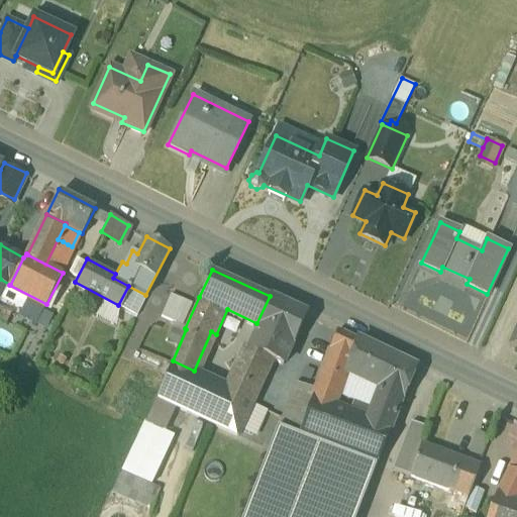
[(145,295),(128,286),(118,305),(136,314),(145,295)]
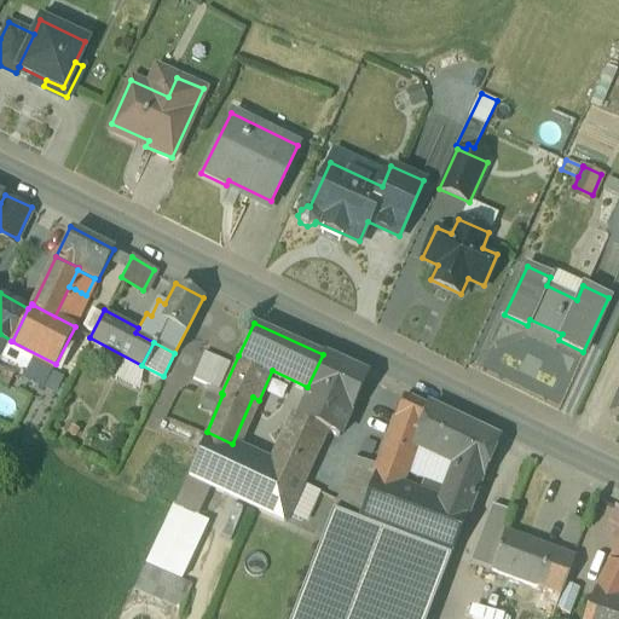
[(231,360),(204,348),(194,375),(219,386),(231,360)]
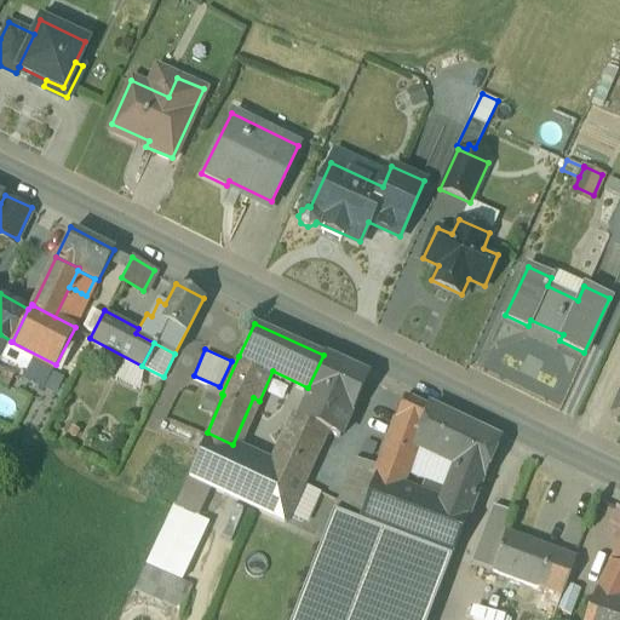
[(366,374),(323,354),(323,355),(308,388),(296,413),(291,411),(268,461),(271,463),(254,501),(287,517),(290,511),(306,518),(321,488),(304,480),(313,463),(288,451),(302,424),(325,435),(328,428),(340,434),(366,374)]
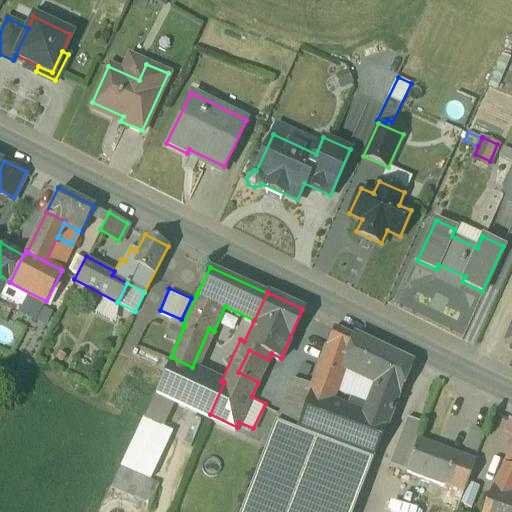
[(11,306),(0,300),(0,313),(6,317),(11,306)]
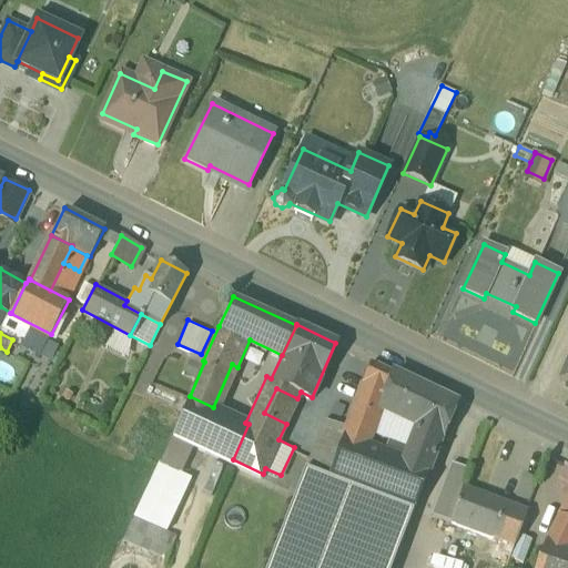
[(394,371),(371,359),(365,376),(389,385),(394,371)]
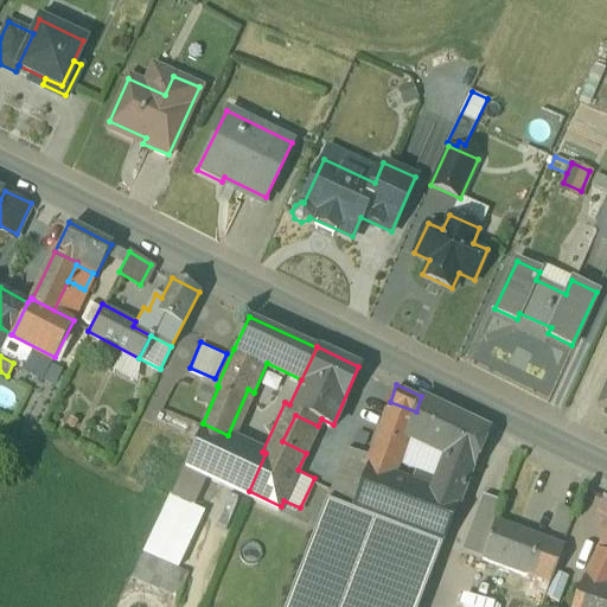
[(0,393),(0,408),(21,419),(27,407),(0,393)]
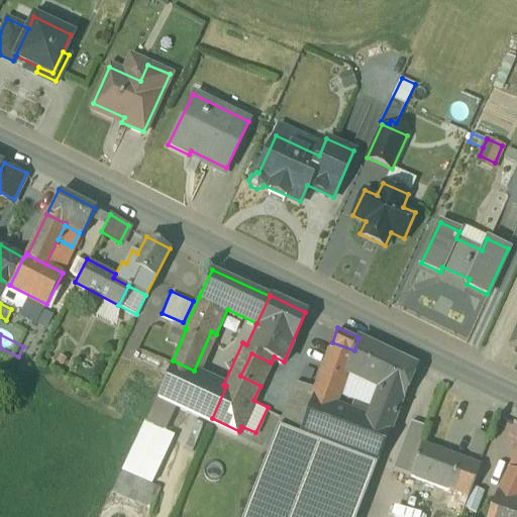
[(416,365),(358,337),(354,350),(352,354),(385,371),(373,403),(380,410),(381,406),(396,412),(416,365)]
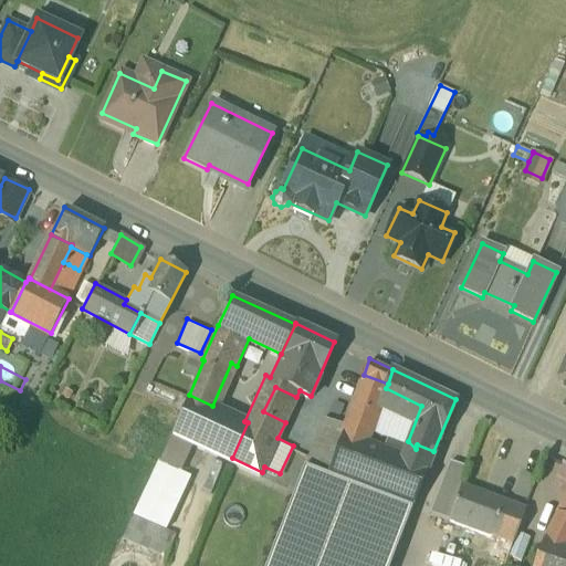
[(346,422),(343,431),(367,440),(386,388),(388,384),(364,375),(346,422)]
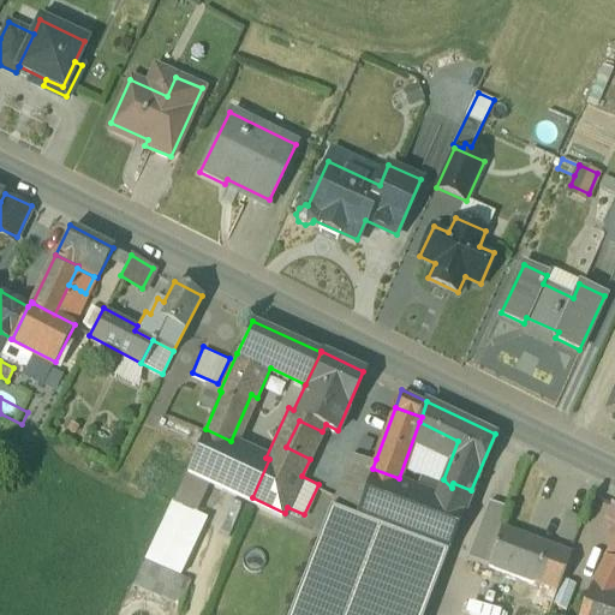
[(322,431),(299,421),(286,447),(310,459),(322,431)]
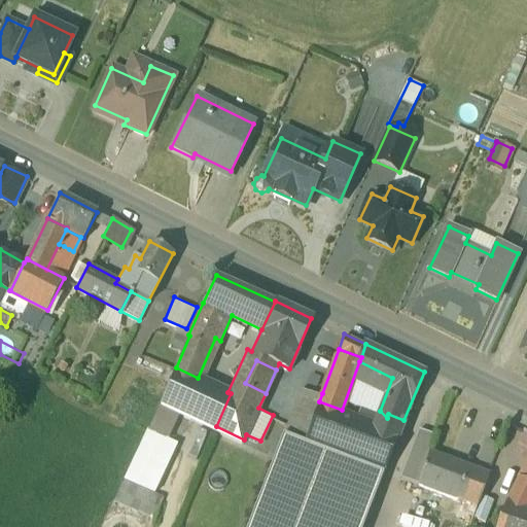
[(198,378),(176,367),(161,400),(216,426),(231,393),(227,392),(198,378)]
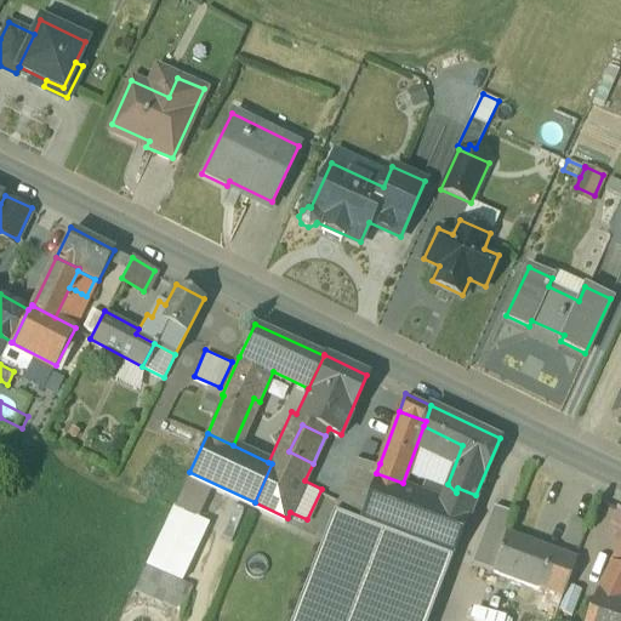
[(380,463),(354,454),(334,508),(360,518),(376,473),(380,463)]
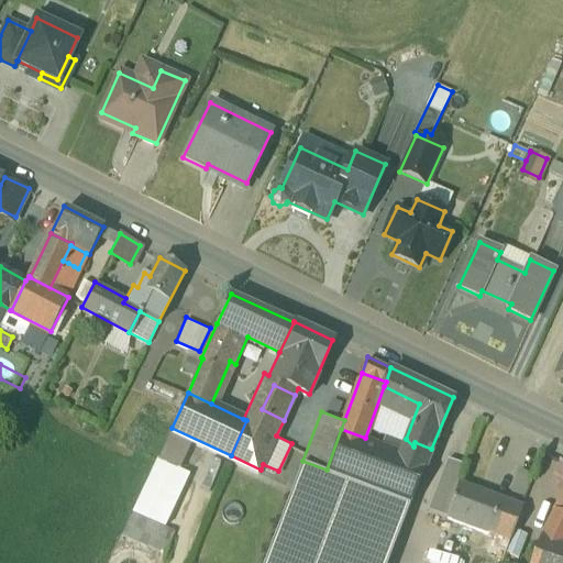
[(192,439),(172,428),(159,455),(180,465),(192,439)]
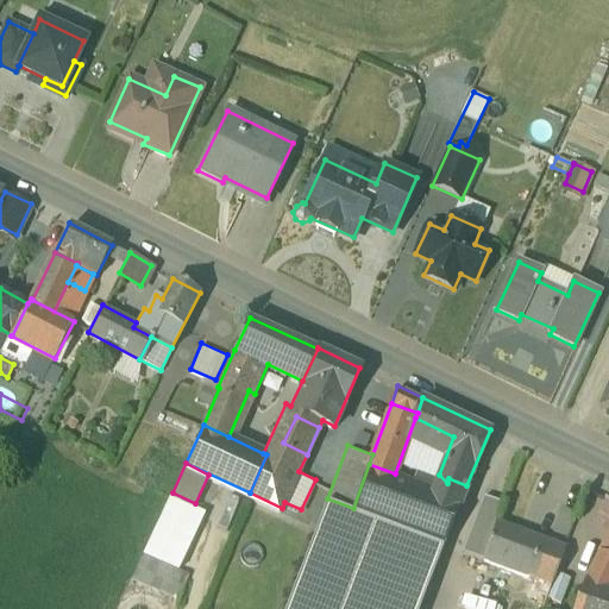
[(444,544),(466,485),(449,478),(447,483),(439,475),(434,489),(395,473),(369,464),(353,508),(444,544)]
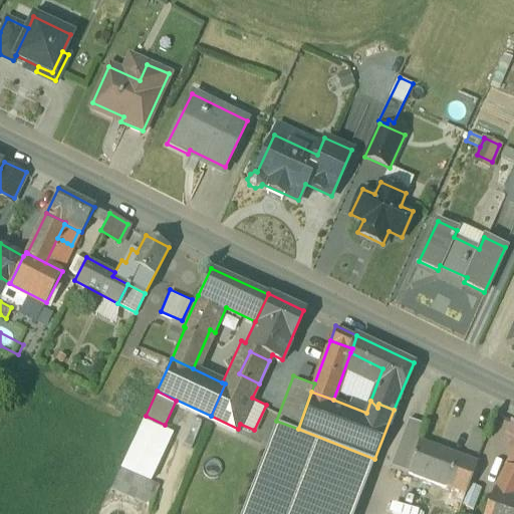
[(165,425),(146,416),(121,465),(151,476),(174,429),(165,425)]
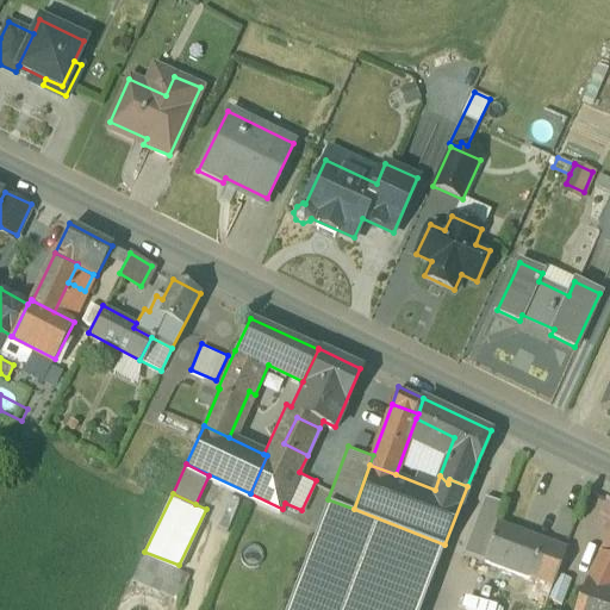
[(484,493),(464,551),(485,558),(497,521),(504,500),(484,493)]
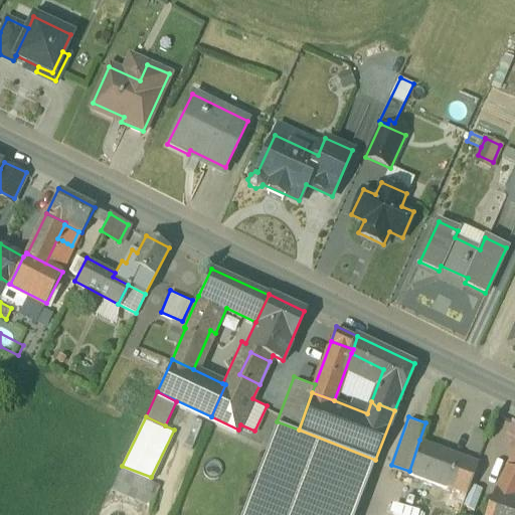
[(514,419),(512,418),(505,435),(514,441),(514,454),(507,468),(509,469),(504,478),(502,477),(496,487),(485,514),(508,514),(514,498),(514,419)]
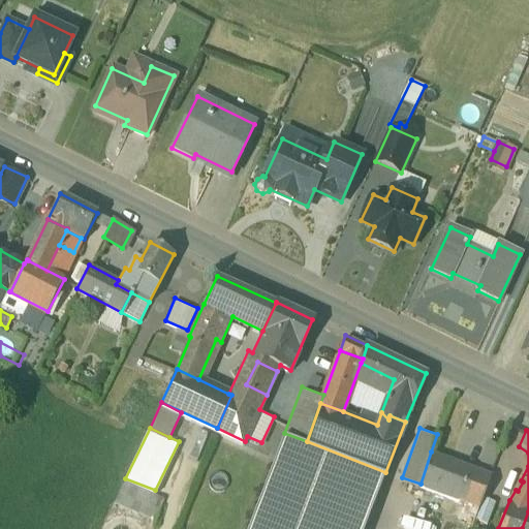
[(307,441),(284,433),(248,528),(363,528),(385,472),(307,441)]
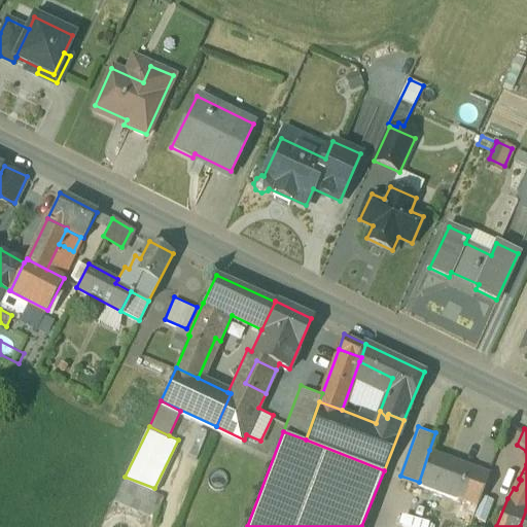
[(498,442),(486,437),(479,457),(491,462),(498,442)]
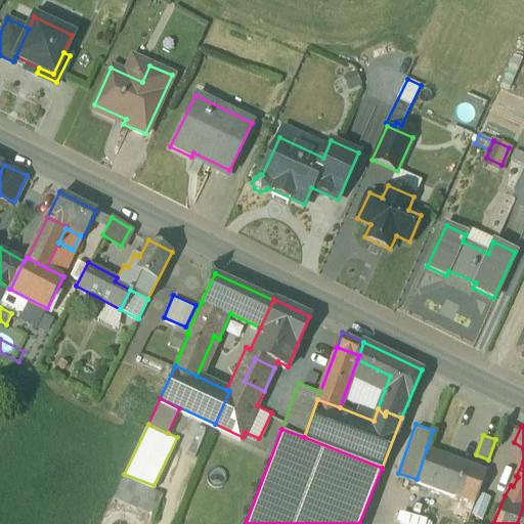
[(486,470),(427,447),(417,479),(456,494),(475,501),(486,470)]
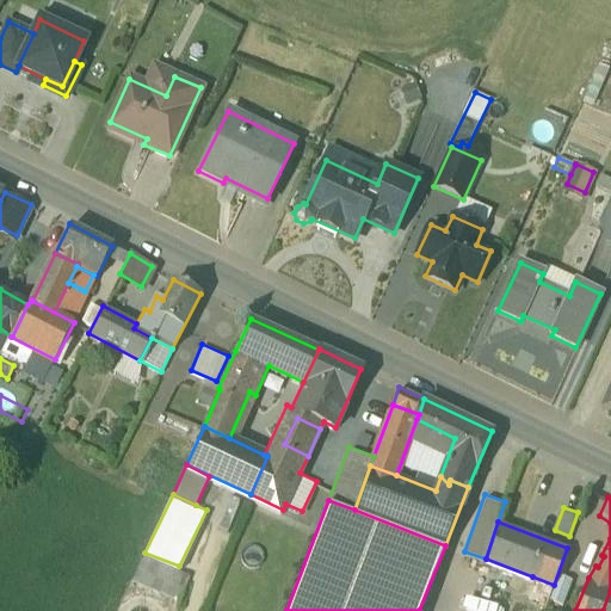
[(144,553),(135,574),(183,592),(191,571),(179,566),(144,553)]
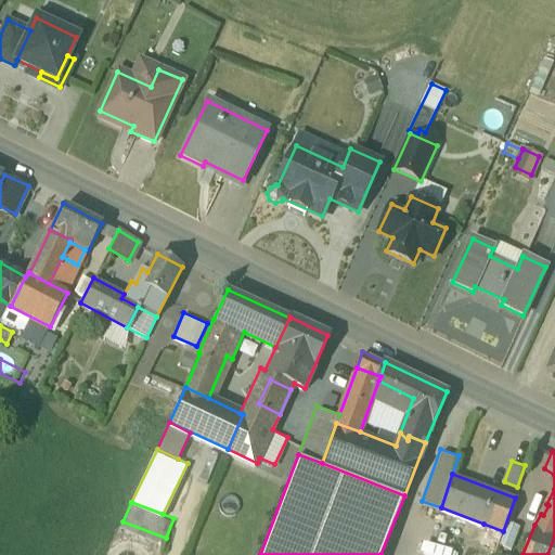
[(493,554),(503,531),(483,524),(474,549),(491,554),(493,554)]
